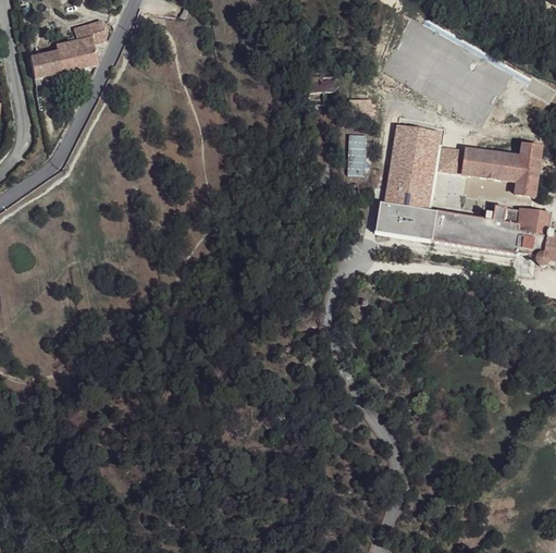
[(187,5),(182,3),(180,9),(178,9),(178,12),(184,14),(187,5)]
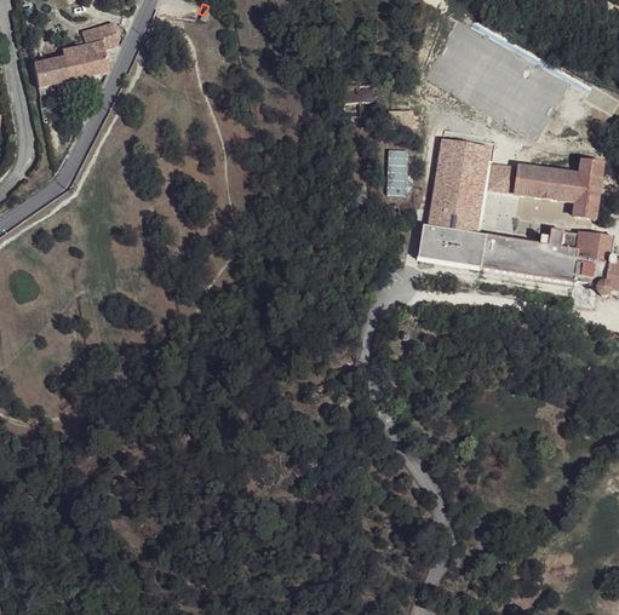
[(74,41),(75,46),(101,40),(102,47),(118,44),(112,21),(80,28),(82,39),(74,41)]
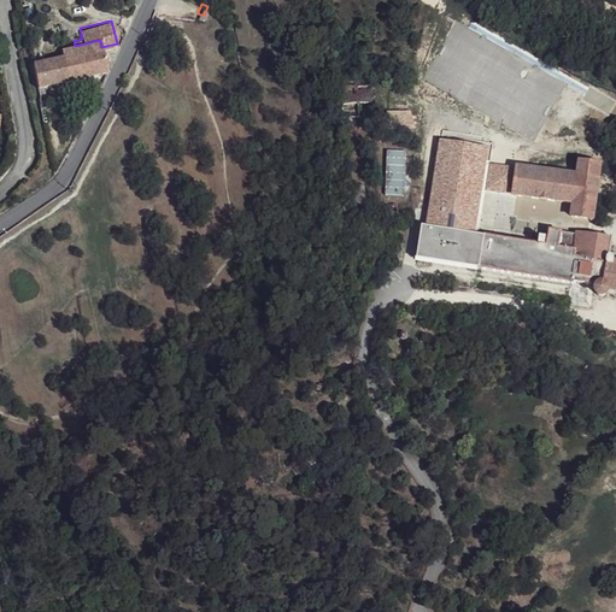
[(106,70),(101,47),(100,40),(75,46),(60,49),(62,56),(33,62),(37,87),(106,70)]
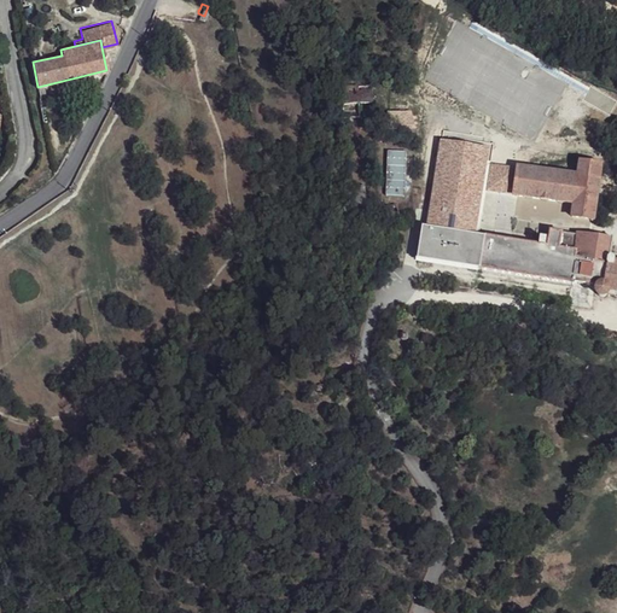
[(342,106),(367,105),(368,99),(372,98),(371,81),(341,82),(342,106)]
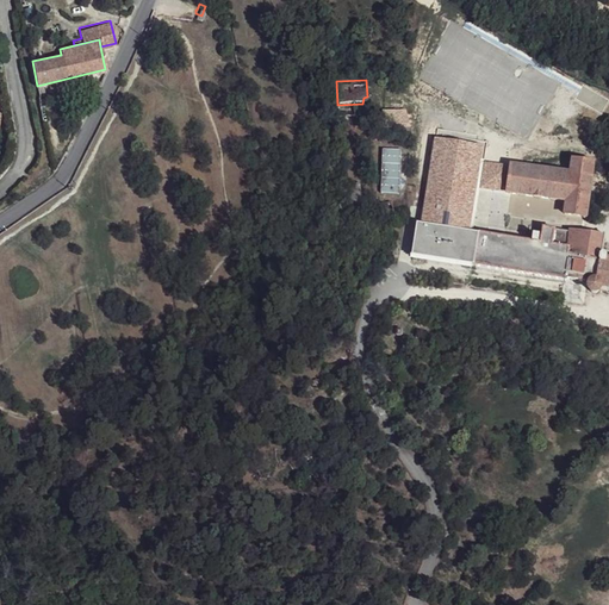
[(383,122),(406,120),(403,107),(383,107),(383,122)]
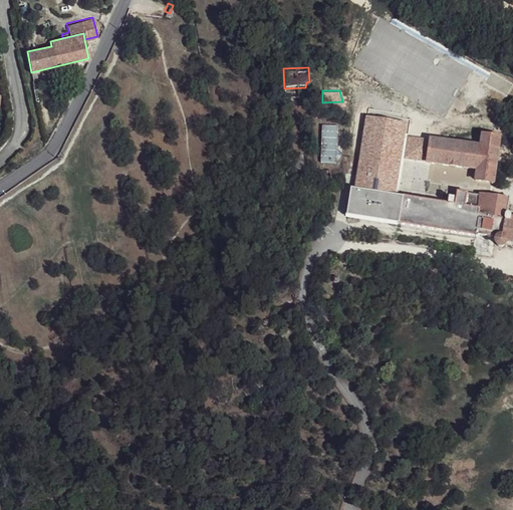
[(365,113),(350,214),(399,221),(474,233),(475,231),(480,232),(497,235),(496,237),(495,240),(497,242),(500,243),(505,239),(512,240),(512,217),(511,217),(512,212),(512,209),(506,208),(508,195),(490,192),(490,191),(489,191),(489,192),(479,190),(478,193),(456,189),(454,202),(397,193),(402,156),(478,166),(476,178),(491,180),(490,181),(492,181),(492,180),(494,180),(500,135),(481,132),(480,143),(406,133),(408,120),(365,113)]
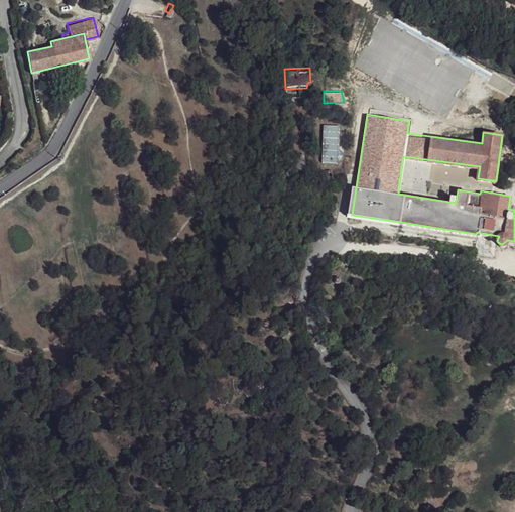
[(322,122),(322,160),(339,160),(339,122),(322,122)]
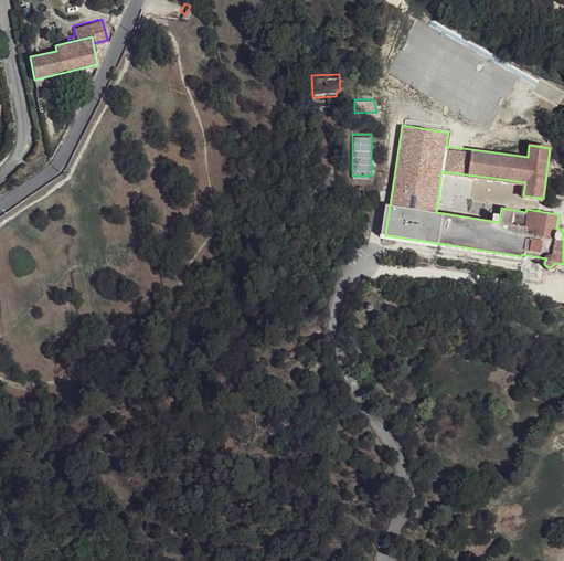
[(315,192),(323,191),(322,183),(315,184),(315,192)]
